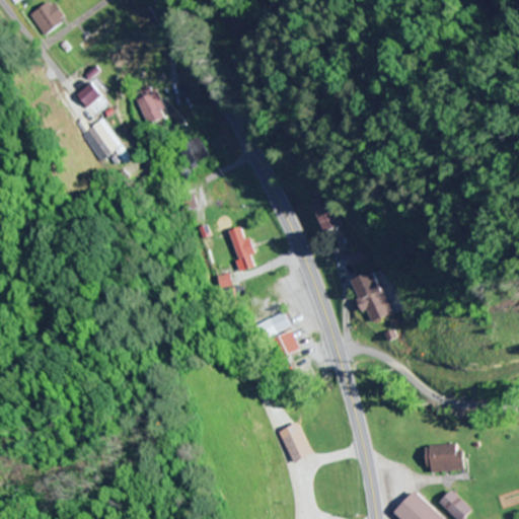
[(143,125),(166,122),(161,92),(139,95),(143,125)]
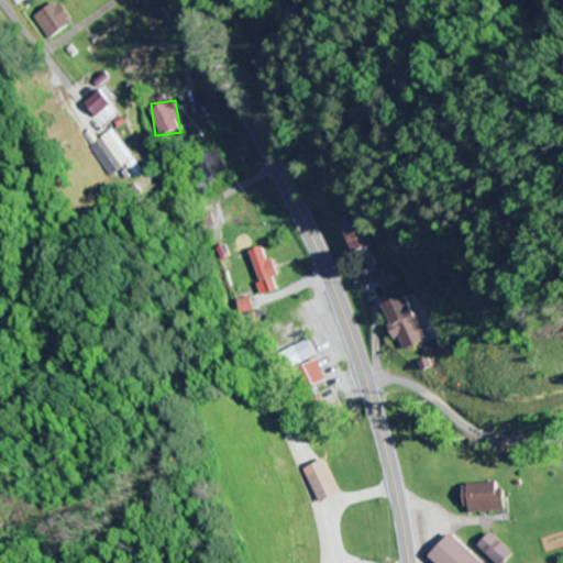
[(118,113),(111,105),(99,113),(105,122),(118,113)]
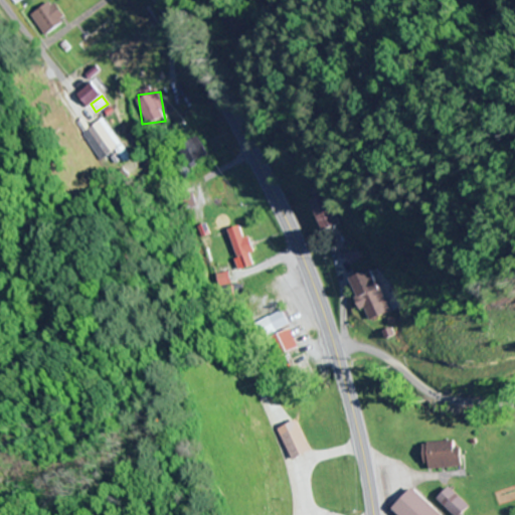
[(80,136),(100,162),(119,149),(101,123),(80,136)]
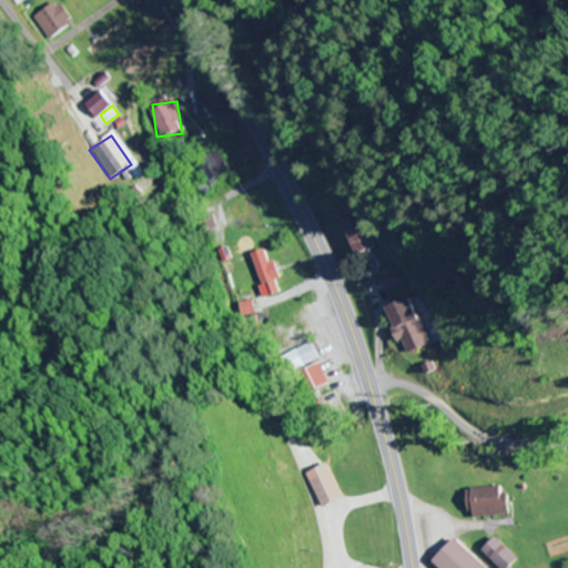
[(199,162),(209,186),(233,175),(222,151),(199,162)]
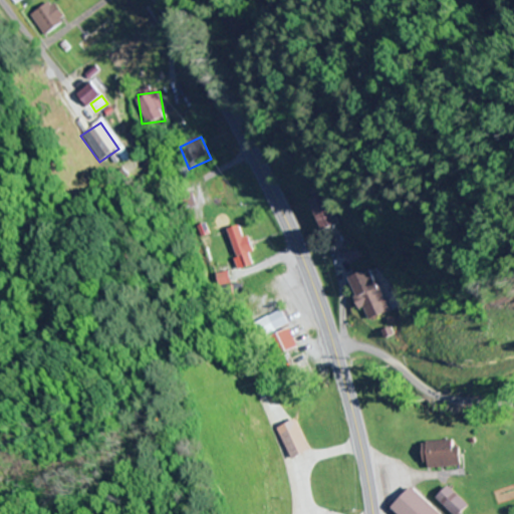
[(310,201),(323,232),(337,225),(320,187),(311,191),(314,199),(310,201)]
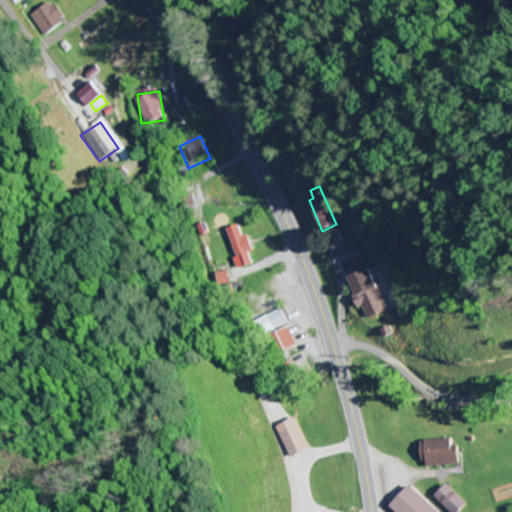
[(241,268),(256,264),(243,225),(229,229),(241,268)]
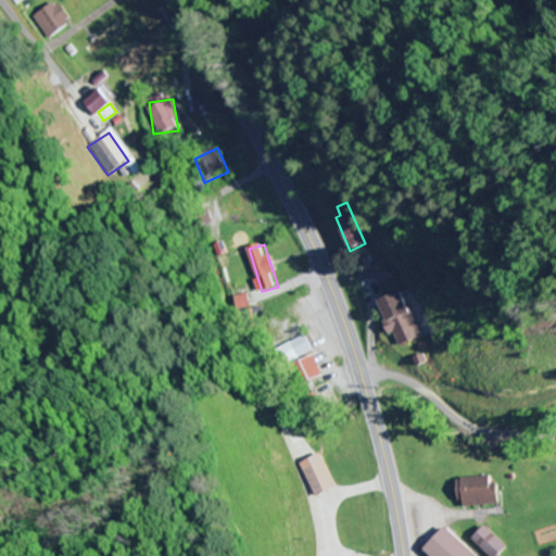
[(381,301),(397,349),(419,341),(403,293),(381,301)]
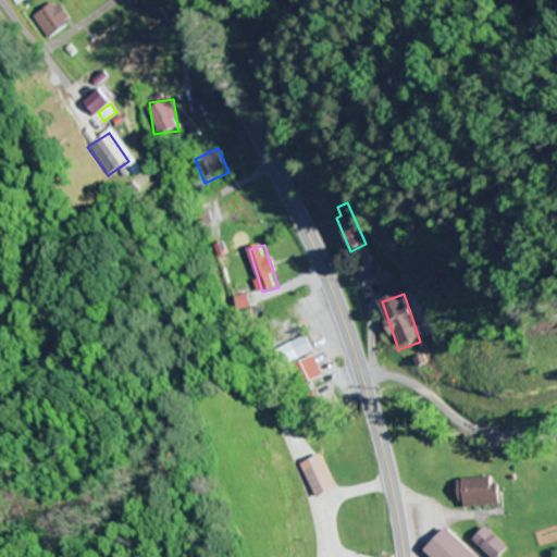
[(286,367),(313,351),(306,337),(279,353),(286,367)]
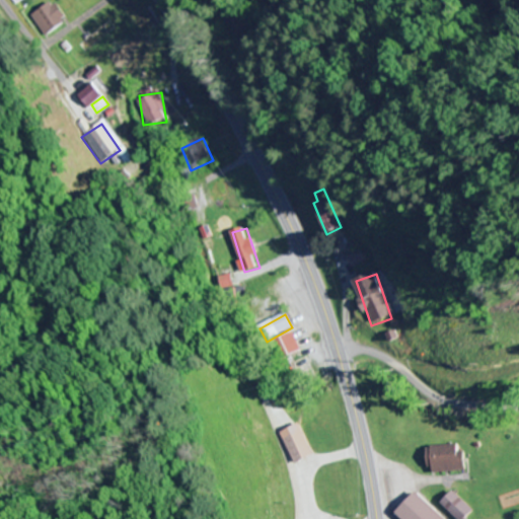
[(300,390),(318,380),(305,357),(287,368),(300,390)]
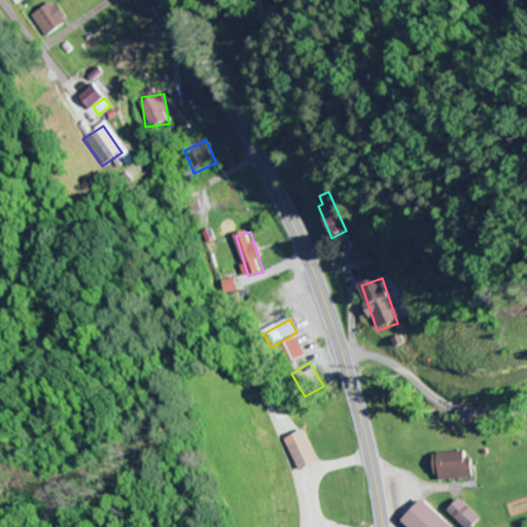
[(285,441),(301,472),(320,462),(304,431),(285,441)]
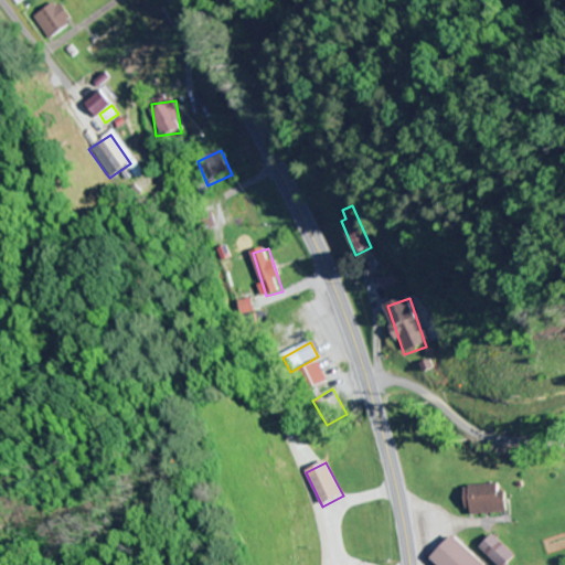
[(507,486),(468,486),(468,515),(507,515),(507,486)]
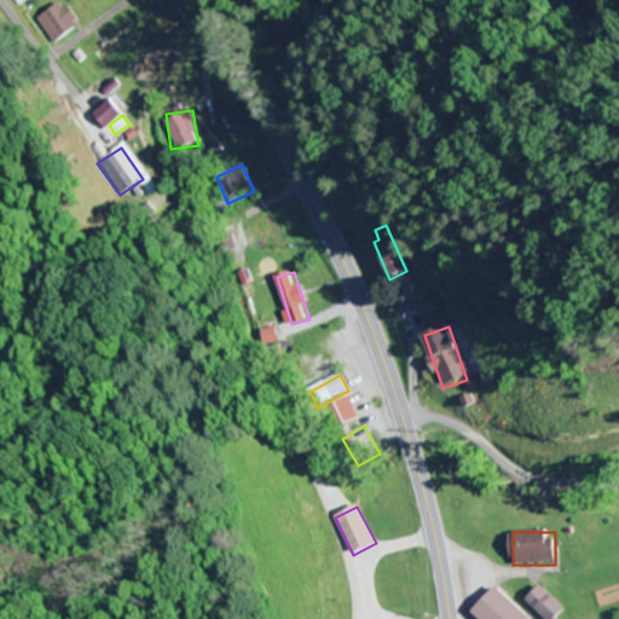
[(479,618),(530,618),(498,588),(474,613),(479,618)]
